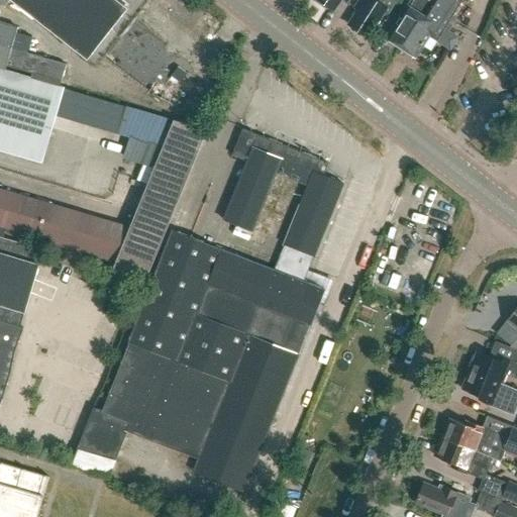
[(87,61),(127,9),(116,0),(10,0),(87,61)]
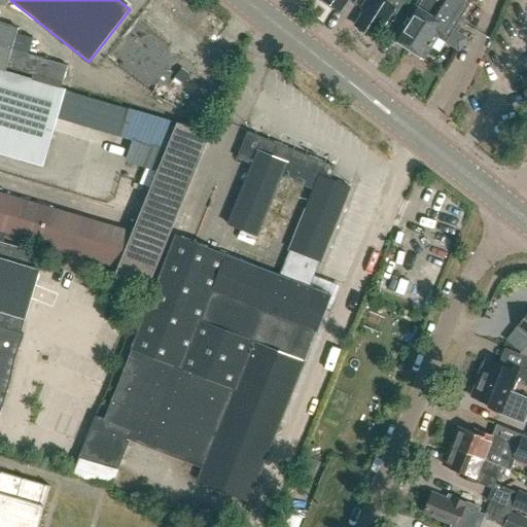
[(323,0),(341,11),(347,0),(323,0)]
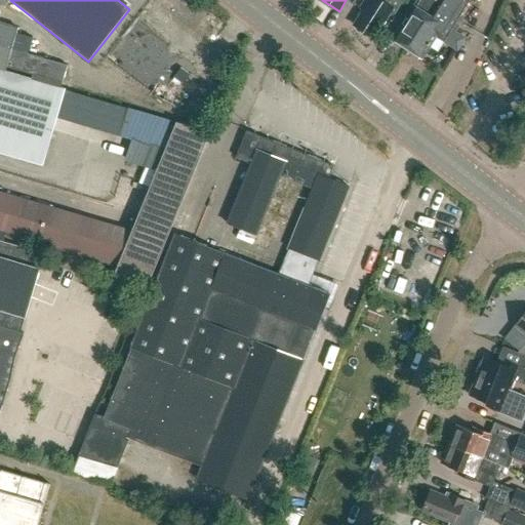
[(354,25),(373,37),(391,11),(395,13),(401,0),(365,0),(360,8),(363,10),(354,25)]
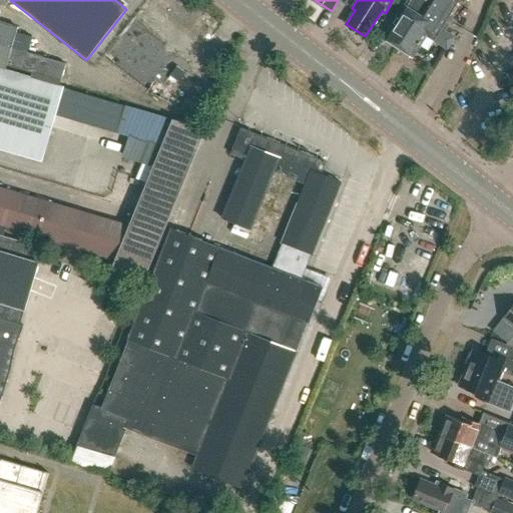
[(382,37),(397,46),(424,4),(423,4),(425,0),(424,0),(411,0),(407,6),(404,4),(382,37)]
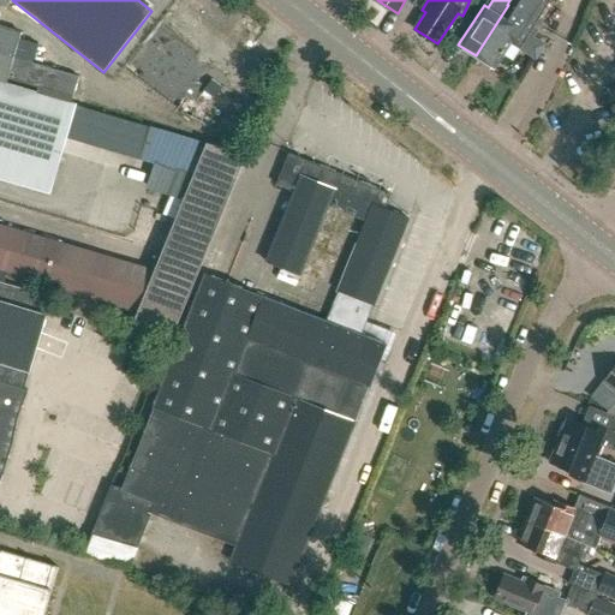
[(508,0),(509,0),(507,5),(508,5),(476,55),(493,67),(508,43),(517,49),(548,0),(508,0)]
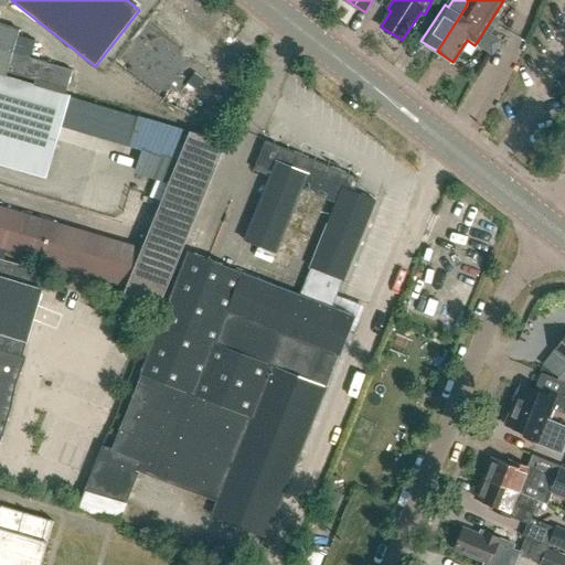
[(20,30),(0,23),(0,74),(6,76),(8,71),(67,88),(72,70),(13,53),(20,30)]
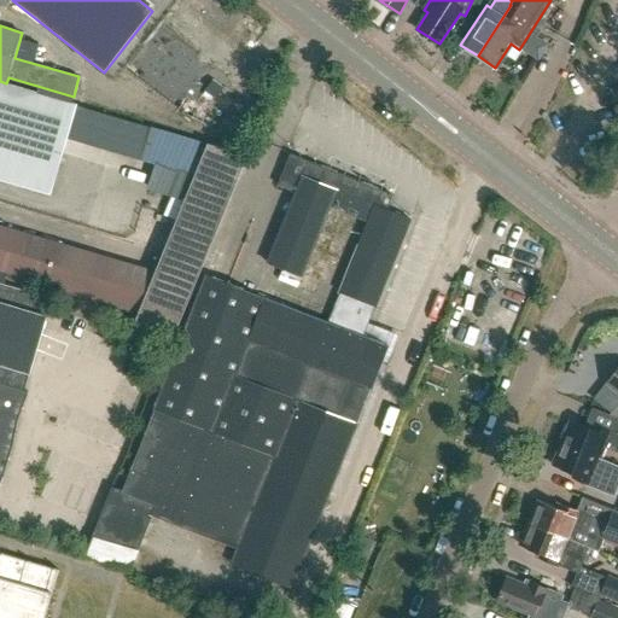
[(231,77),(216,80),(200,81),(204,111),(219,122),(233,104),(231,77)]
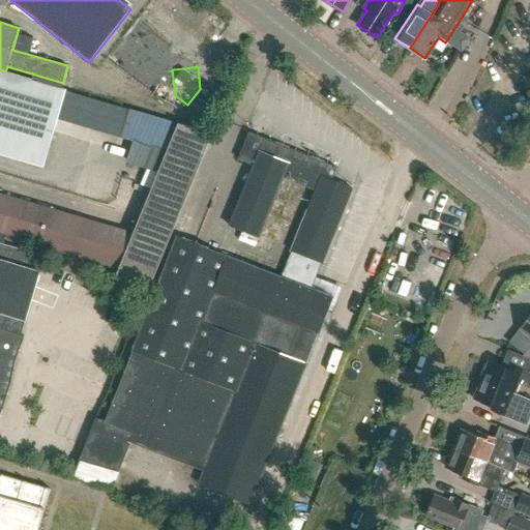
[(0,154),(43,168),(57,119),(65,91),(64,91),(65,90),(5,72),(5,71),(0,69),(0,154)]
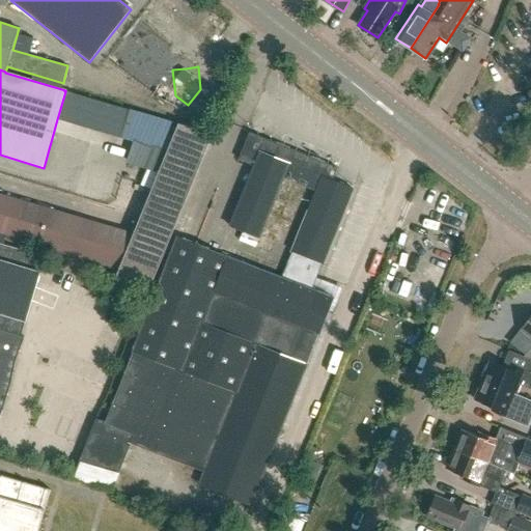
[(124,137),(137,140),(164,148),(168,149),(175,122),(133,110),(124,137)]
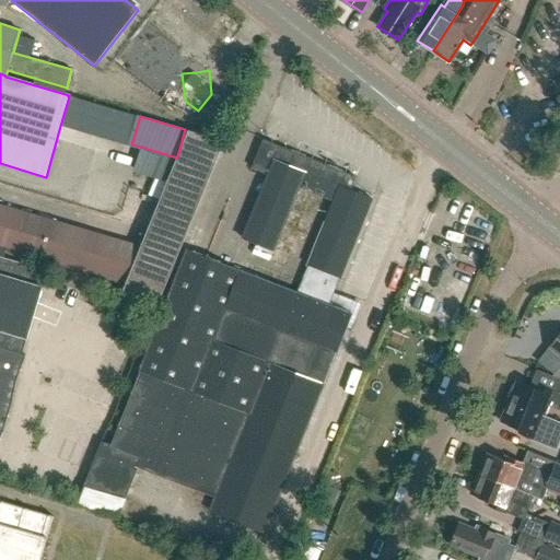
[(141,246),(127,282),(123,293),(156,304),(223,142),(188,131),(141,246)]
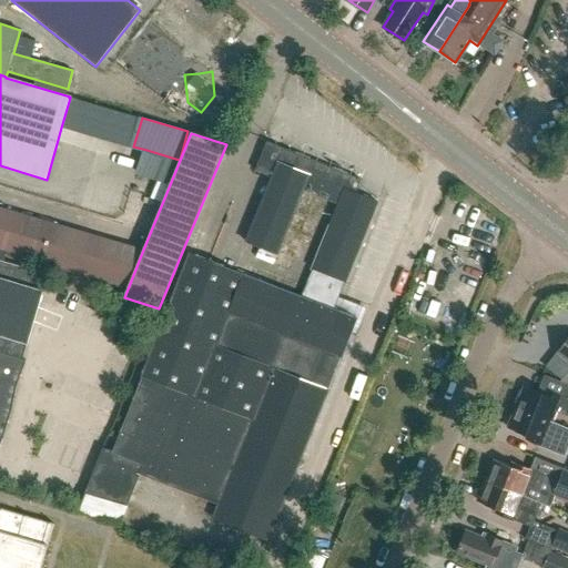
[(353,192),(358,178),(266,142),(255,168),(273,174),(246,241),(277,253),(303,186),(338,201),(312,266),(318,270),(307,298),(221,265),(196,256),(191,254),(143,375),(146,377),(117,454),(103,448),(78,513),(120,525),(140,474),(217,505),(212,519),(267,541),(355,317),(343,313),(332,308),(343,280),(345,281),(376,201),(353,192)]
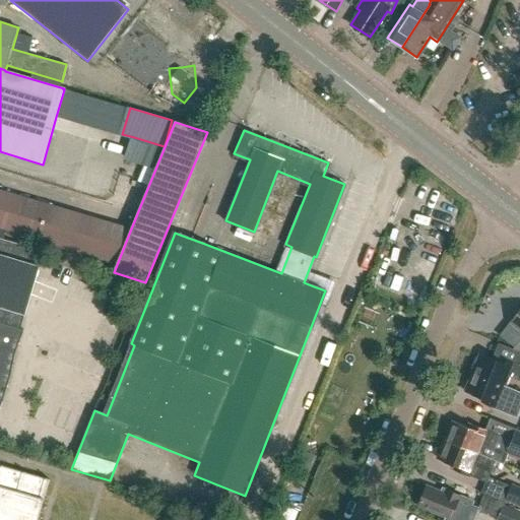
[(154,166),(160,145),(134,137),(128,157),(154,166)]
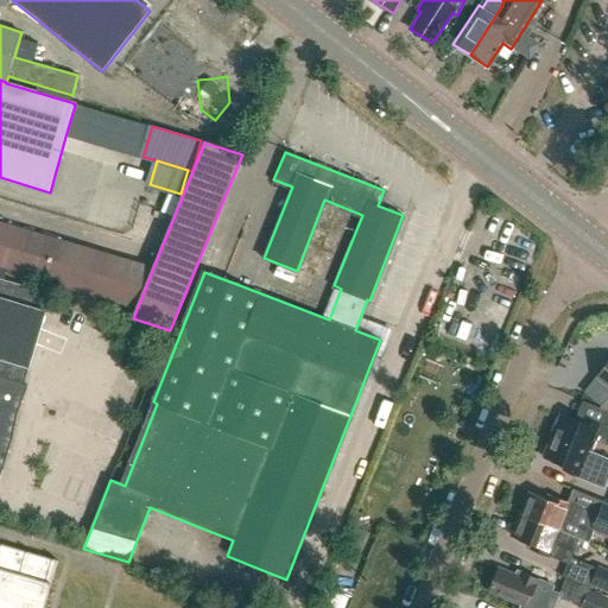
[(61,285),(138,306),(153,267),(73,244),(0,222),(0,278),(2,279),(5,268),(61,285)]
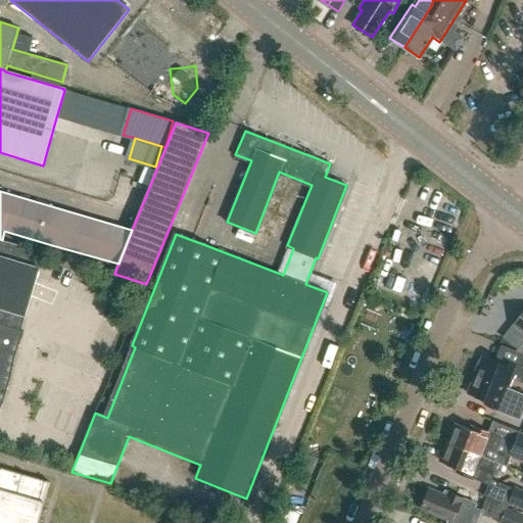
[(0,335),(19,342),(22,333),(19,332),(43,253),(1,241),(2,240),(0,239),(0,335)]
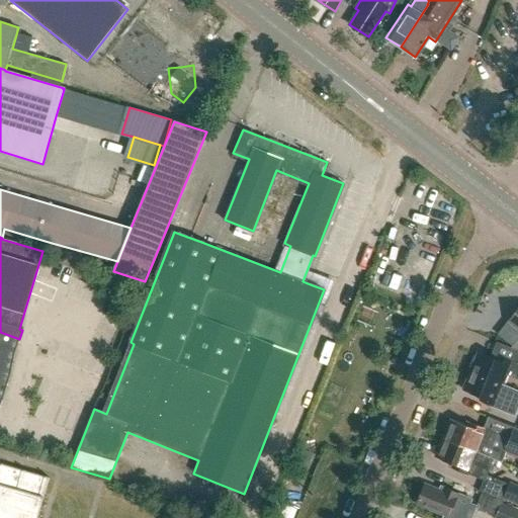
[(517,308),(508,321),(517,328),(517,308)]
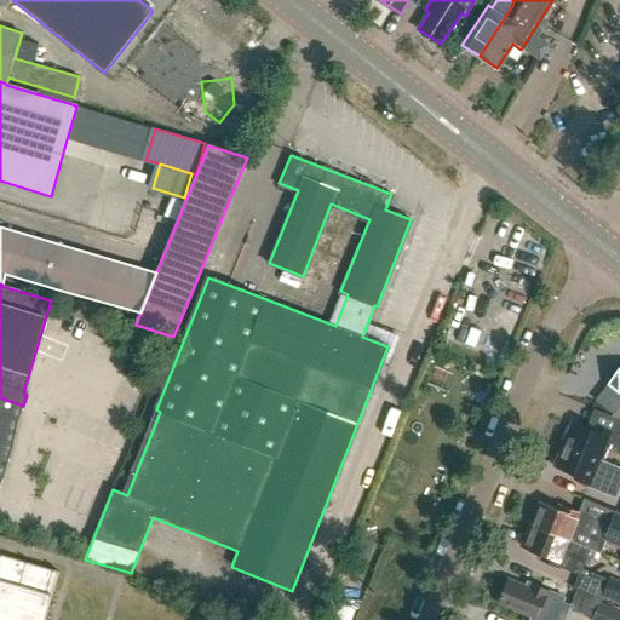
[(17,423),(23,406),(0,397),(0,482),(1,478),(3,480),(13,445),(12,445),(17,423)]
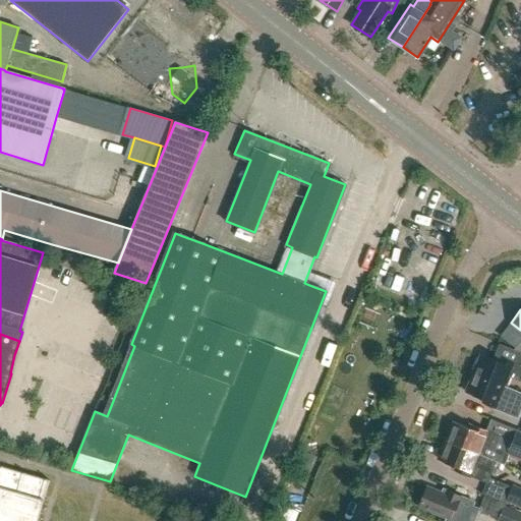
[(520,361),(519,366),(514,364),(514,363),(501,357),(500,361),(480,354),(473,372),(505,386),(510,375),(520,380),(520,361)]
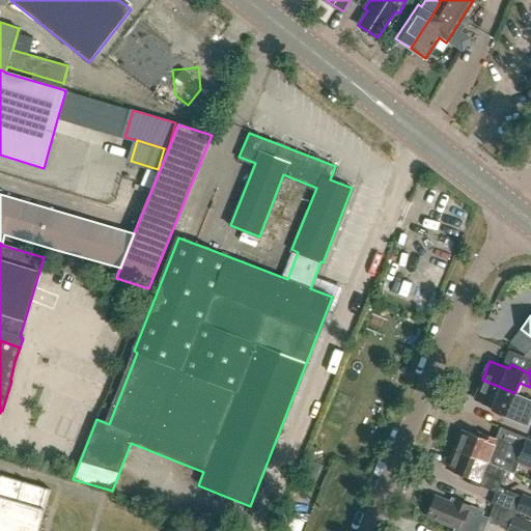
[(530,416),(530,399),(514,393),(482,380),(474,398),(494,407),(492,411),(527,425),(530,416)]
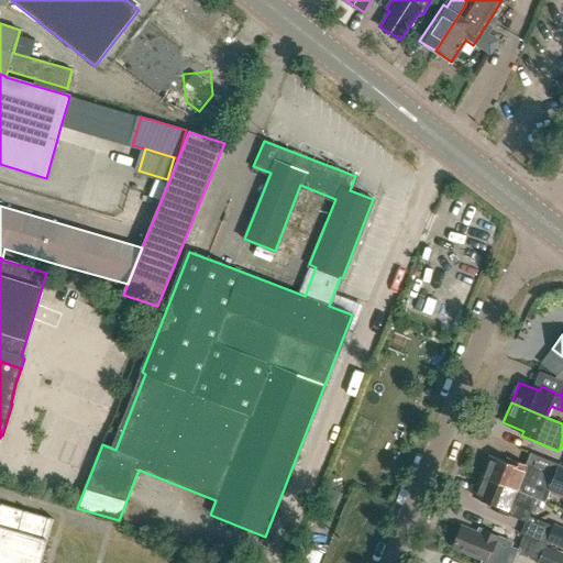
[(482,476),(516,489),(551,504),(555,493),(549,490),(553,478),(526,466),(511,461),(510,464),(489,455),(482,476)]
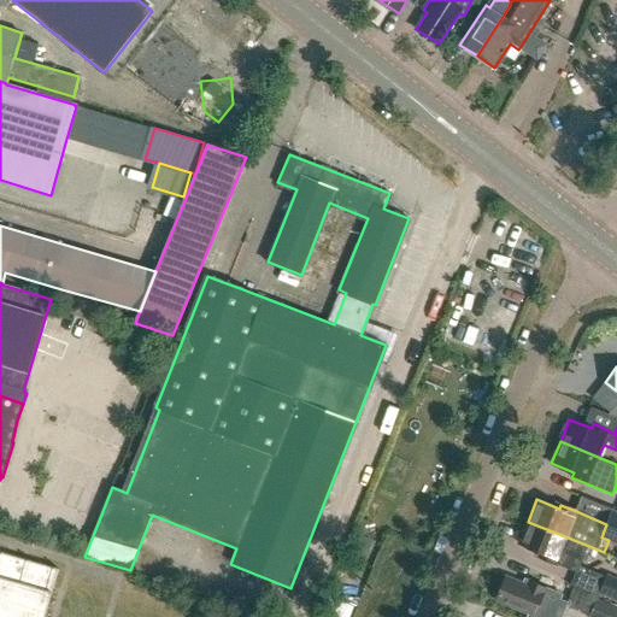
[(616,542),(616,511),(612,510),(606,524),(601,538),(609,540),(616,542)]
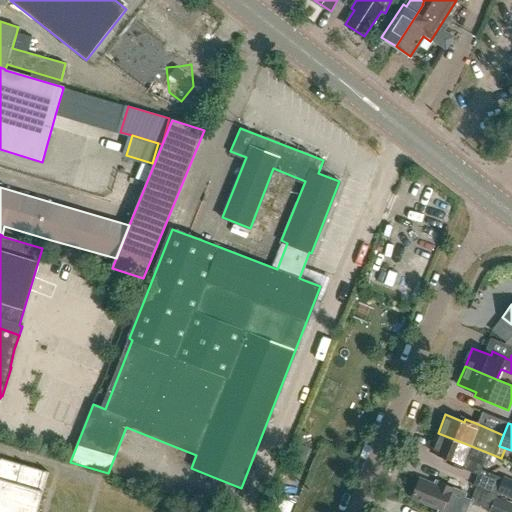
[(465,456),(469,445),(438,433),(430,451),(449,459),(447,463),(460,468),(460,467),(473,472),(478,461),(465,456)]
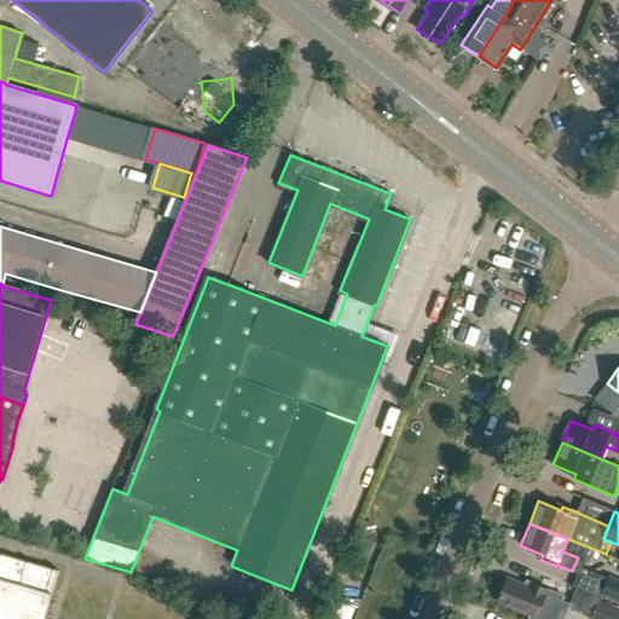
[(0,618),(42,618),(57,572),(0,555),(0,618)]
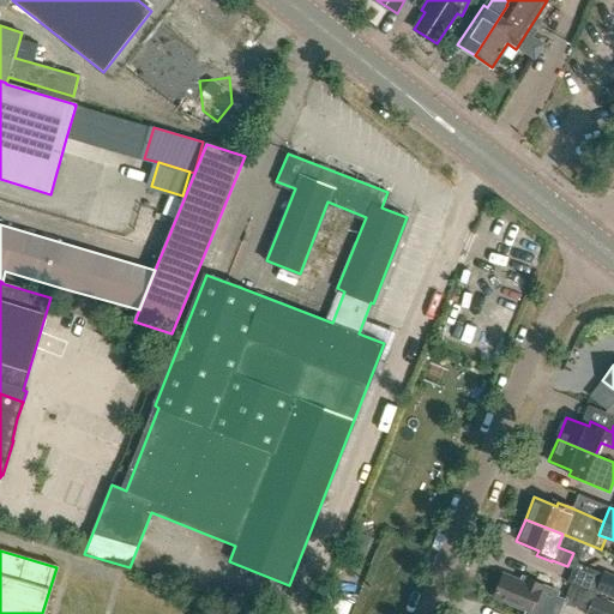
[(613,599),(613,577),(603,572),(595,591),(613,599)]
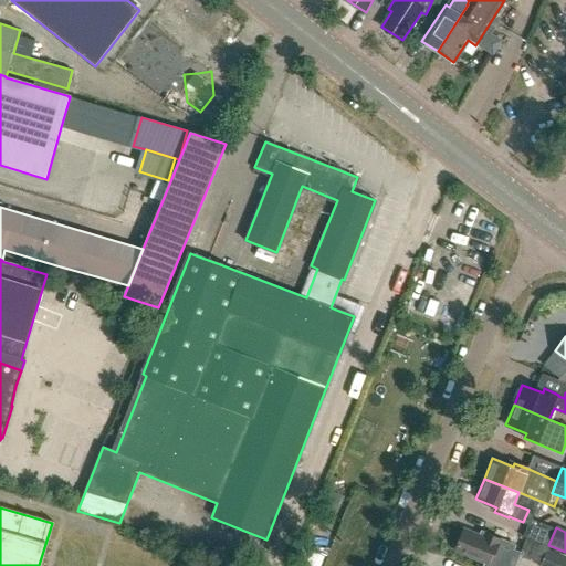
[(484,537),(463,530),(456,549),(490,563),(488,565),(510,565),(513,559),(509,557),(513,545),(500,540),(500,538),(485,533),(484,537)]
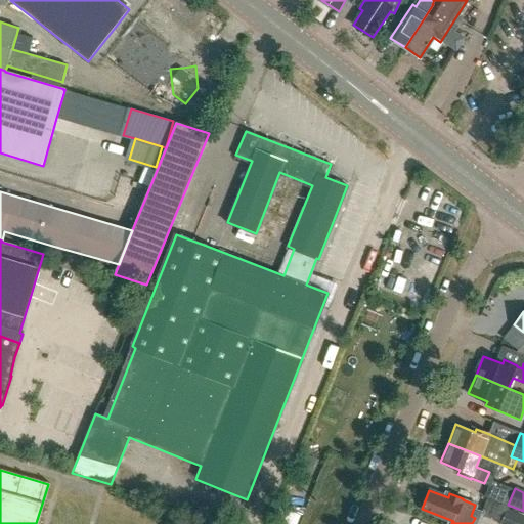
[(523,523),(523,517),(507,510),(499,523),(523,523)]
